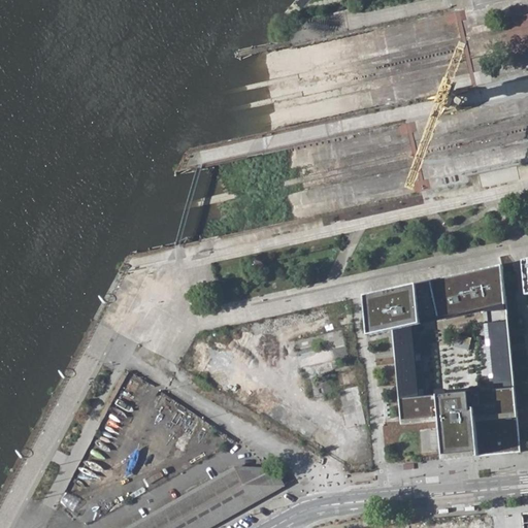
[(483,45),(487,63),(527,54),(527,13),(510,18),(479,25),(483,45)]
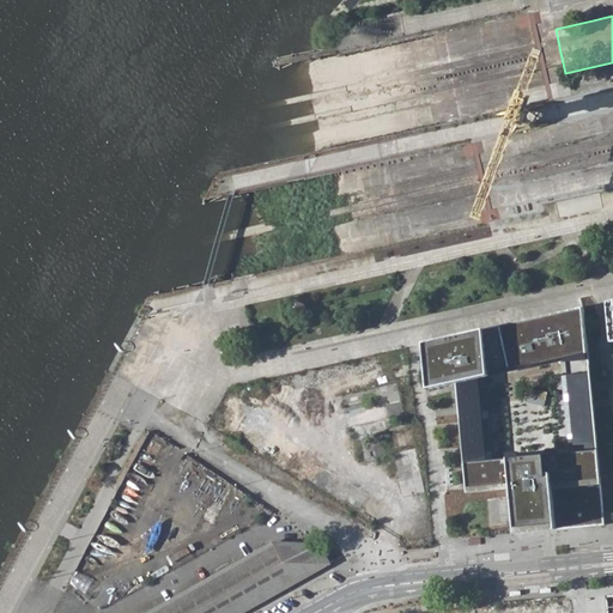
[(612,135),(600,139),(606,162),(612,161),(612,135)]
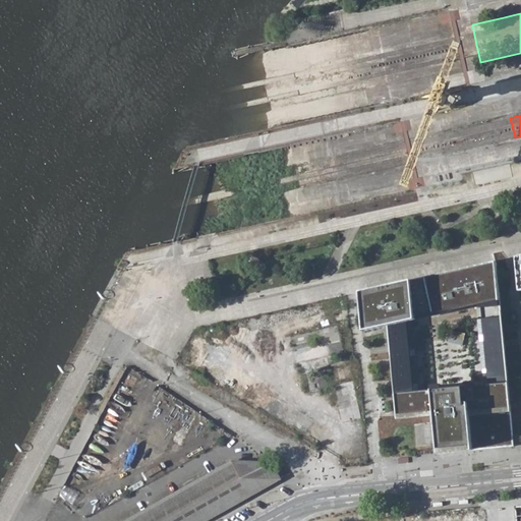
[(510,118),(426,137),(430,156),(515,137),(510,118)]
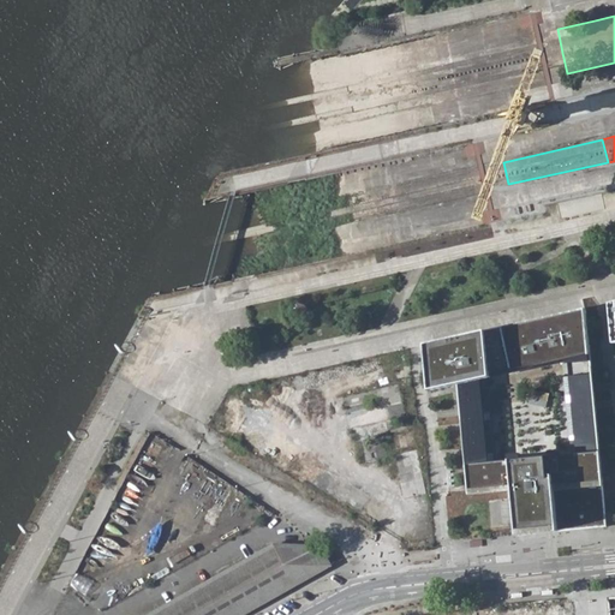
[(596,404),(595,388),(591,354),(586,309),(485,330),(428,344),(431,390),(458,384),(459,387),(460,411),(461,415),(461,423),(463,425),(463,429),(464,448),(465,452),(465,454),(466,469),(466,477),(467,489),(469,494),(508,490),(513,489),(517,535),(562,530),(607,526),(603,481),(601,453),(598,428),(596,404)]
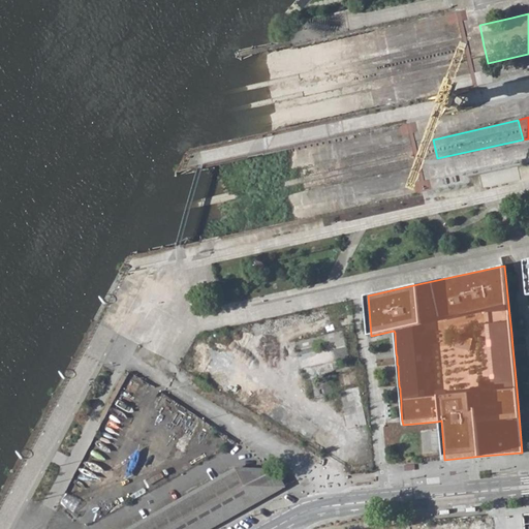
[(273,417),(284,424),(290,411),(280,405),(273,417)]
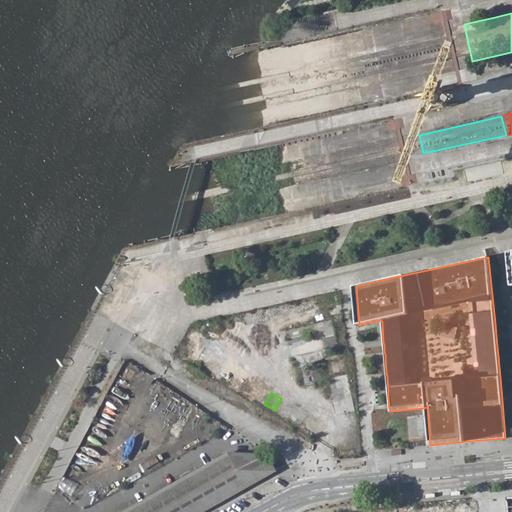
[(123,511),(206,511),(231,498),(278,471),(268,454),(254,453),(228,452),(123,511)]
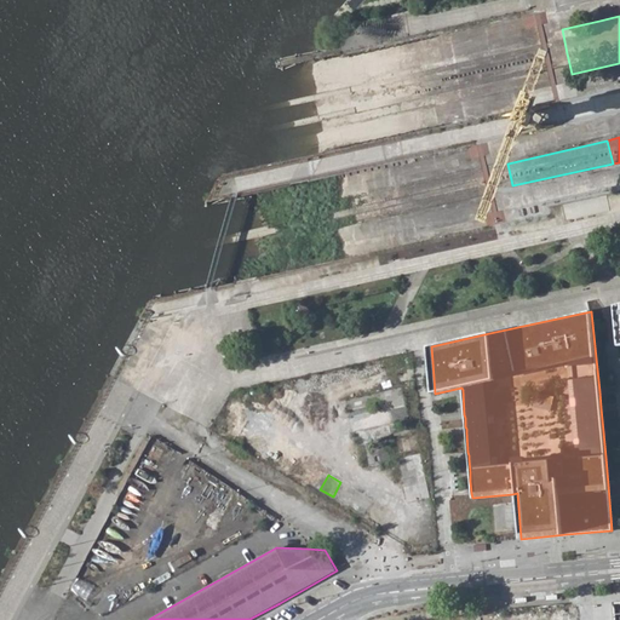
[(552,619),(552,609),(486,615),(486,619),(552,619)]
